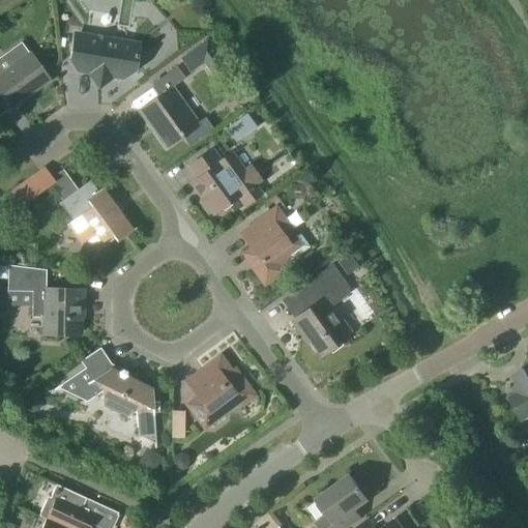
[(124,79),(136,70),(141,41),(76,31),(70,60),(79,71),(88,74),(99,89),(115,78),(124,79)]
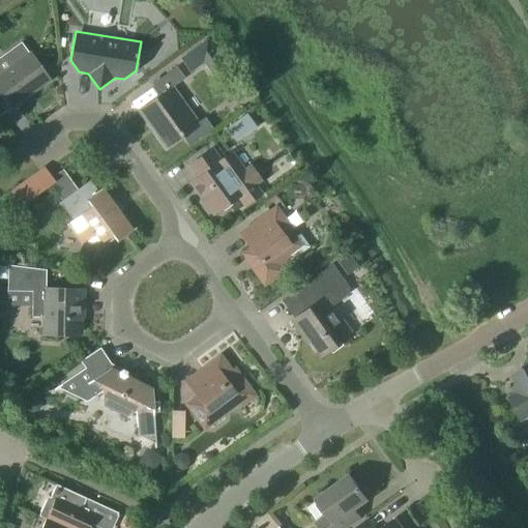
[(30,54),(22,42),(5,55),(12,66),(0,75),(0,90),(11,107),(50,79),(31,53),(30,54)]
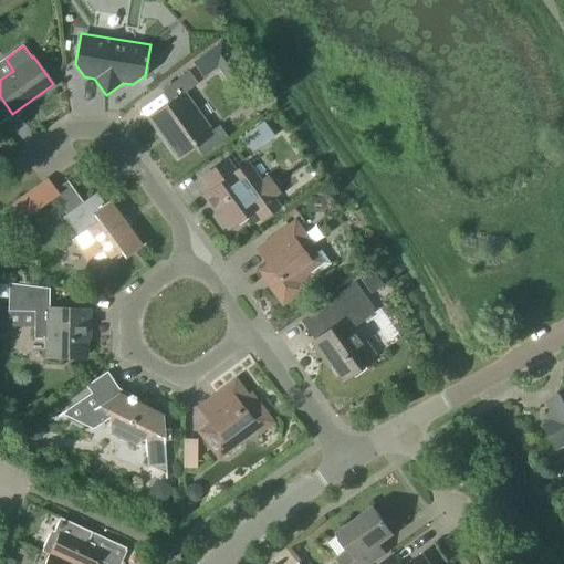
[(173,101),(149,118),(178,158),(197,145),(204,154),(229,135),(220,124),(212,129),(186,92),(198,83),(189,70),(164,90),(173,101)]
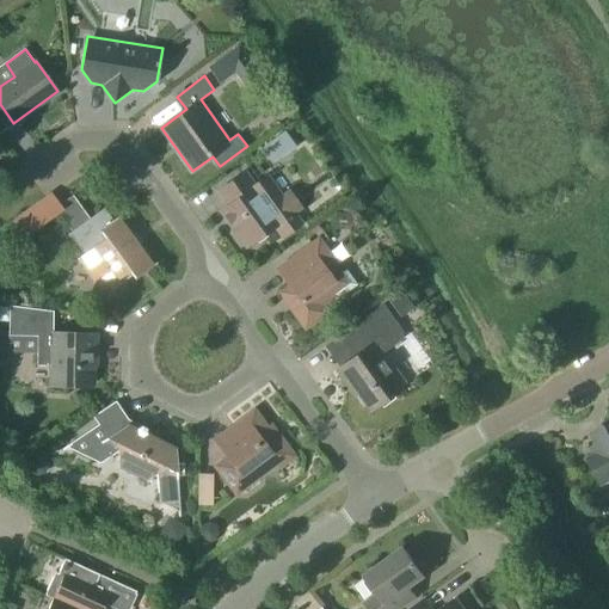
[(254,184),(246,172),(221,190),(231,204),(222,210),(247,245),(275,226),(283,239),(306,222),(299,213),(305,208),(290,188),(284,192),(269,172),(254,184)]
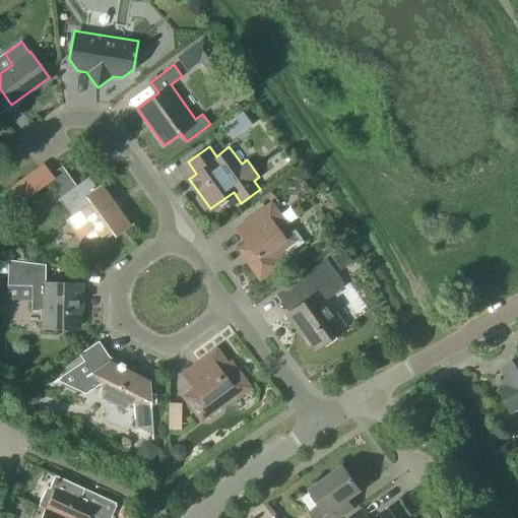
[(22,201),(51,181),(55,178),(52,173),(45,164),(45,163),(39,167),(11,186),(12,188),(22,201)]
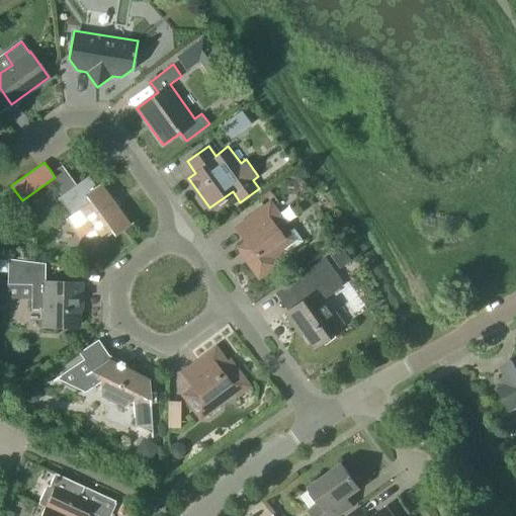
[(91,176),(90,175),(62,195),(60,197),(72,215),(67,219),(87,247),(93,243),(95,246),(113,232),(115,235),(114,235),(115,236),(134,223),(133,222),(131,223),(102,184),(103,183),(102,182),(97,186),(90,177),(91,176)]
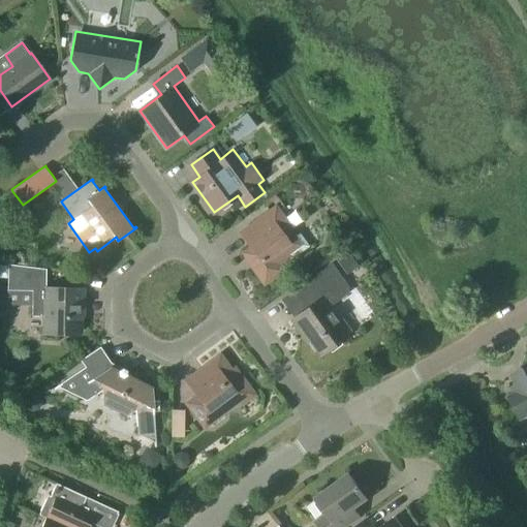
[(277,207),(241,233),(250,245),(239,252),(265,286),(285,271),(279,261),(292,253),(295,256),(311,245),(302,231),(298,235),(277,207)]
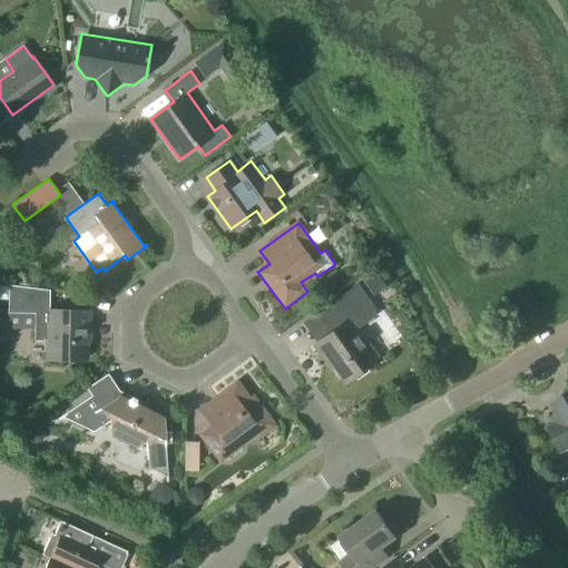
[(90,332),(90,311),(51,310),(51,289),(9,283),(9,313),(36,313),(36,340),(49,340),(48,359),(86,360),(86,332),(90,332)]
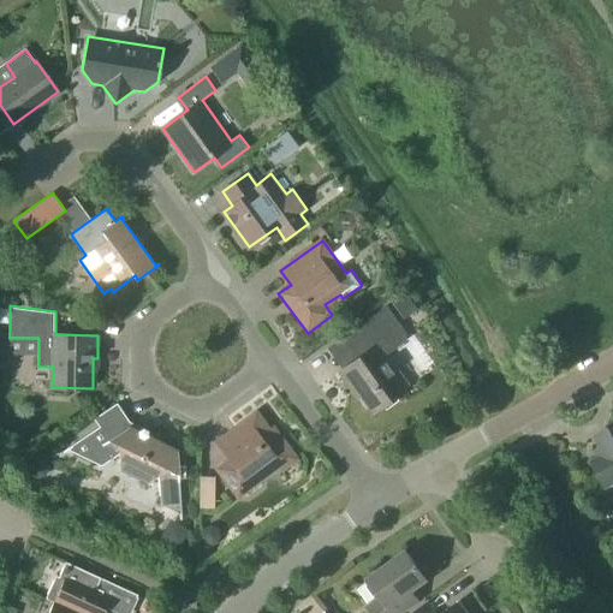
[(355,361),(339,372),(358,399),(362,397),(373,412),(384,405),(387,409),(399,399),(397,396),(406,388),(405,387),(412,382),(398,363),(388,363),(382,355),(391,347),(375,325),(345,346),(355,361)]
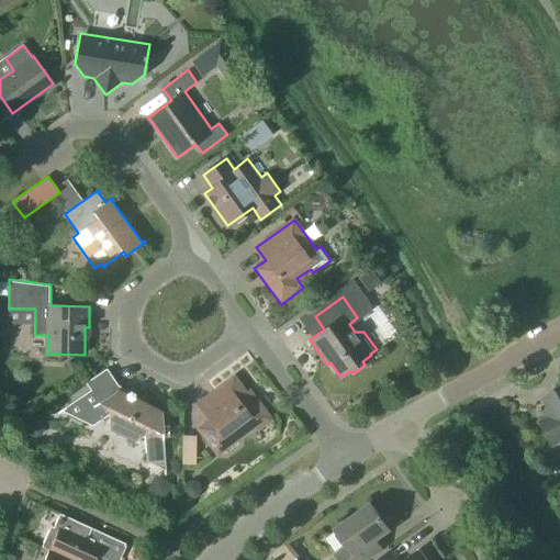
[(247,393),(234,377),(199,403),(211,420),(199,428),(219,454),(256,425),(259,428),(271,418),(250,391),(247,393)]
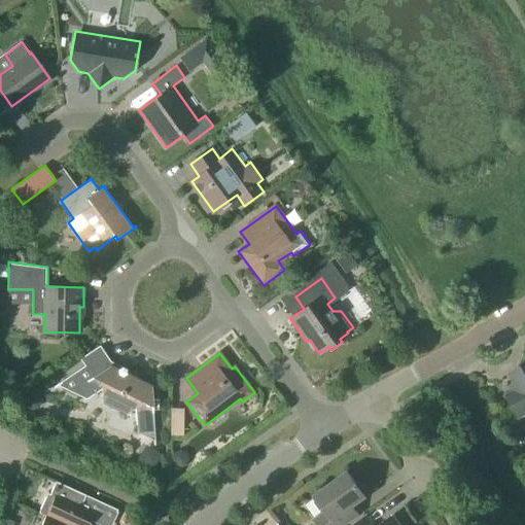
[(118,369),(110,365),(100,373),(85,365),(55,386),(55,387),(59,385),(88,398),(103,388),(104,404),(127,414),(137,408),(138,431),(154,441),(155,445),(156,445),(153,405),(152,385),(129,374),(128,368),(123,365),(118,369)]
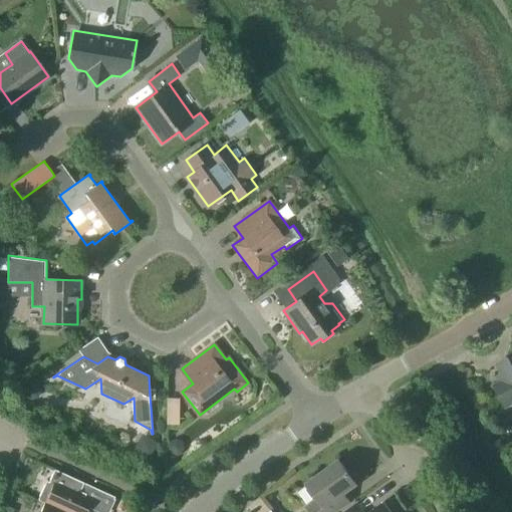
[(511,356),(500,363),(507,376),(506,379),(496,385),(507,405),(511,402),(511,356)]
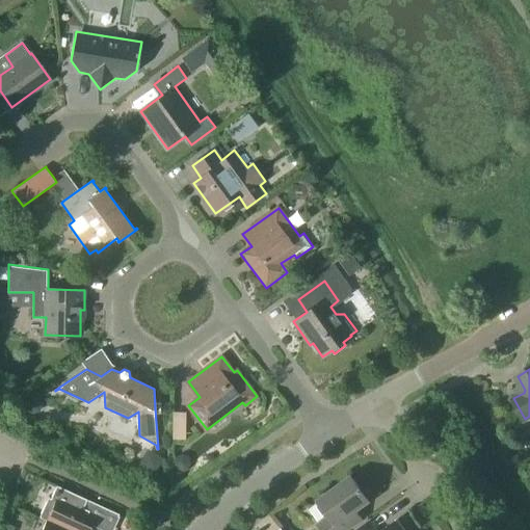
[(53,386),(62,378),(59,373),(49,379),(53,386)]
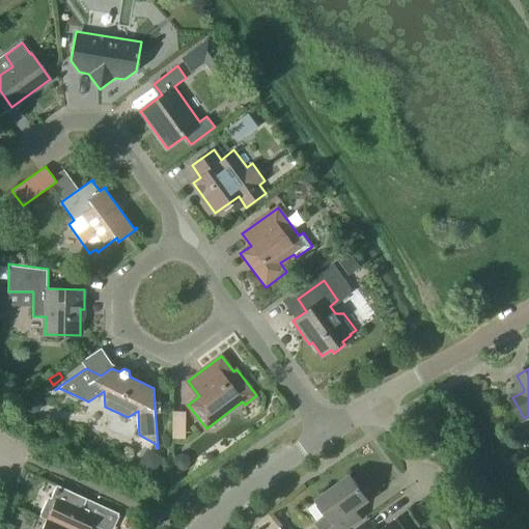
[(328,513),(316,523),(321,528),(349,528),(364,519),(357,508),(369,499),(352,476),(318,500),(321,503),(327,512),(328,513)]
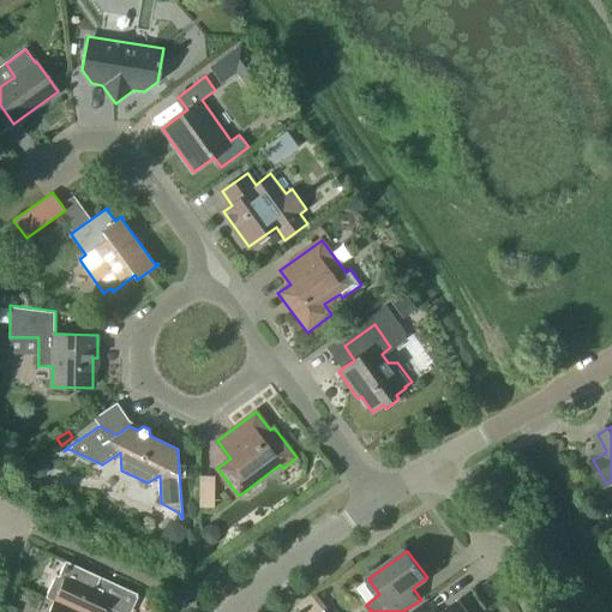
[(53,604),(70,611),(103,611),(107,606),(119,611),(131,611),(138,597),(137,597),(138,594),(66,561),(60,575),(57,574),(47,597),(47,598),(54,601),(53,604)]
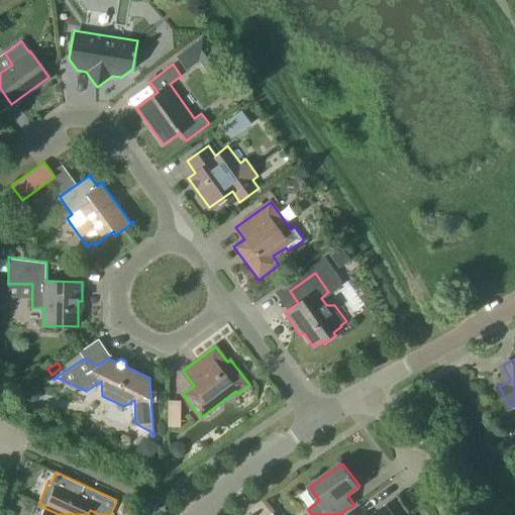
[(368,514),(361,505),(345,514),(401,514),(402,514),(395,505),(392,505),(389,507),(388,504),(372,514),(368,514)]
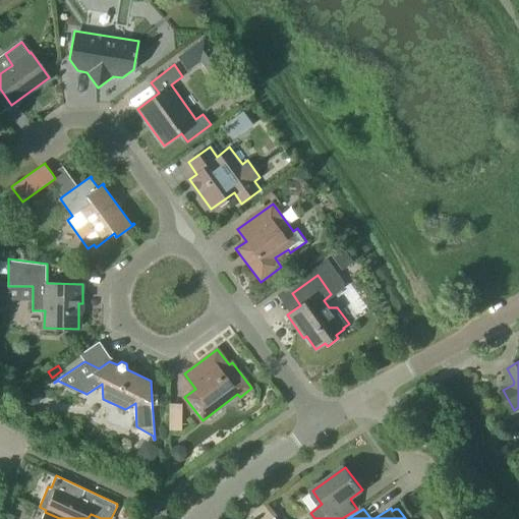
[(2,509),(0,514),(0,518),(5,518),(9,512),(2,509)]
